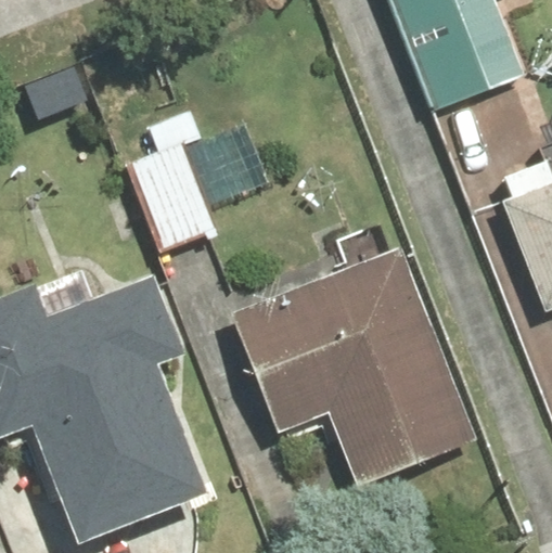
[(389,0),(431,111),(520,78),(492,4),(504,0),(389,0)]
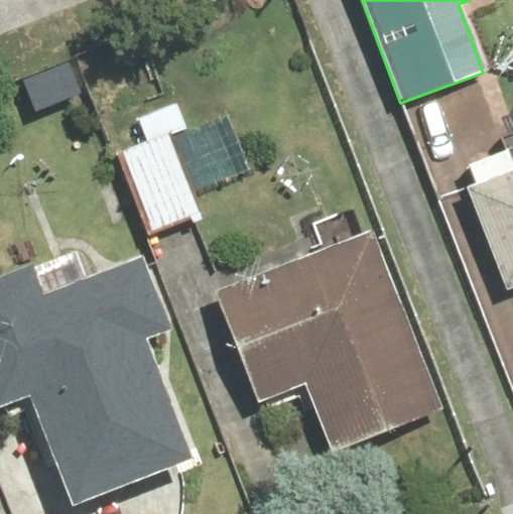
[(146,138),(124,147),(158,239),(209,221),(197,190),(262,166),(242,113),(188,132),(177,101),(138,116),(146,138)]
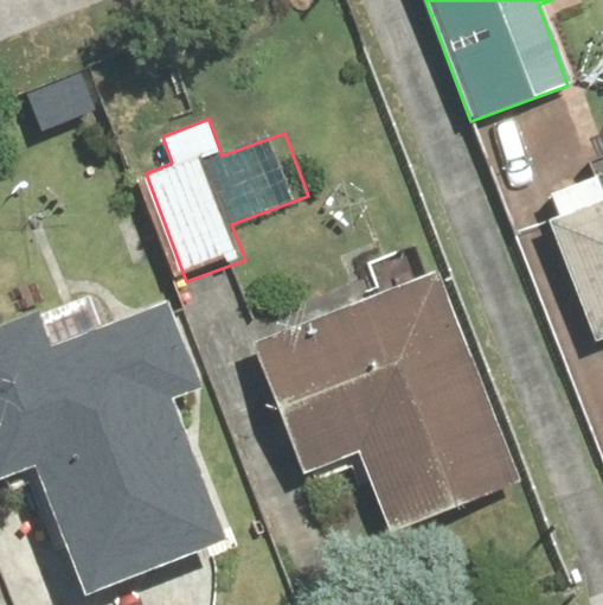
[(602,197),(547,218),(592,338),(602,335),(602,197)]
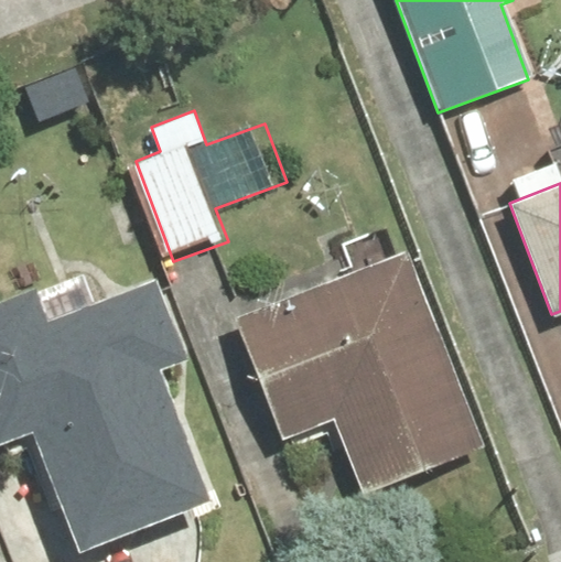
[(408,249),(233,315),(280,439),(332,419),(362,496),(485,449),(408,249)]
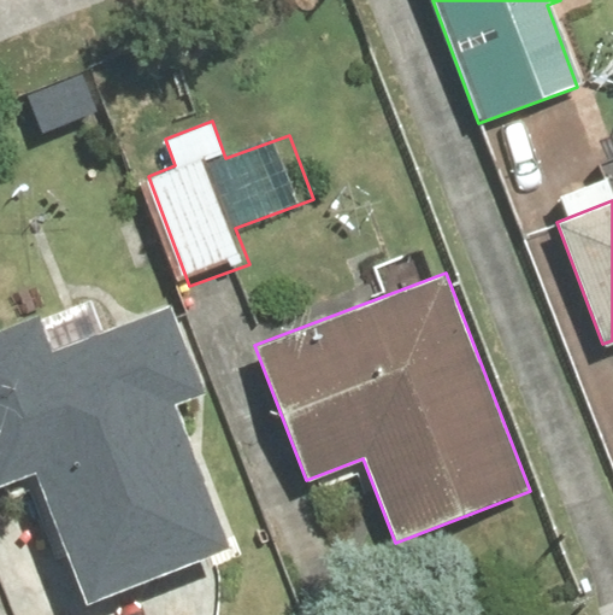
[(0,485),(33,473),(87,607),(233,549),(175,405),(208,392),(172,303),(54,350),(40,312),(0,327),(0,485)]
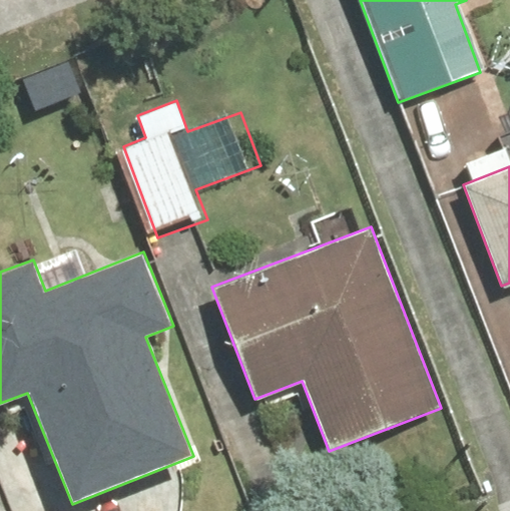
All buildings are outlined.
